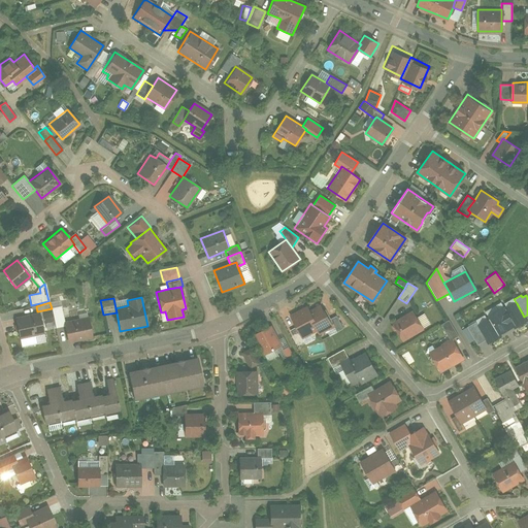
[(488,319),(476,325),(485,340),(487,343),(500,336),(499,334),(515,326),(516,327),(526,322),(524,317),(517,303),(504,310),(502,307),(486,317),(488,319)]
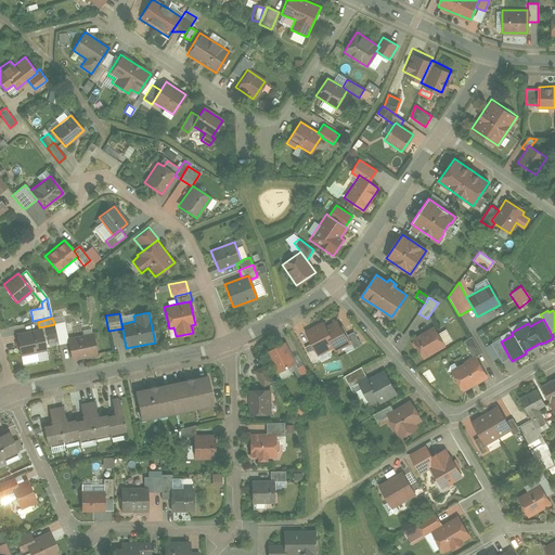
[(322,323),(306,331),(312,345),(314,350),(317,355),(333,347),(334,351),(350,343),(347,336),(341,325),(338,326),(336,321),(324,326),(322,323)]
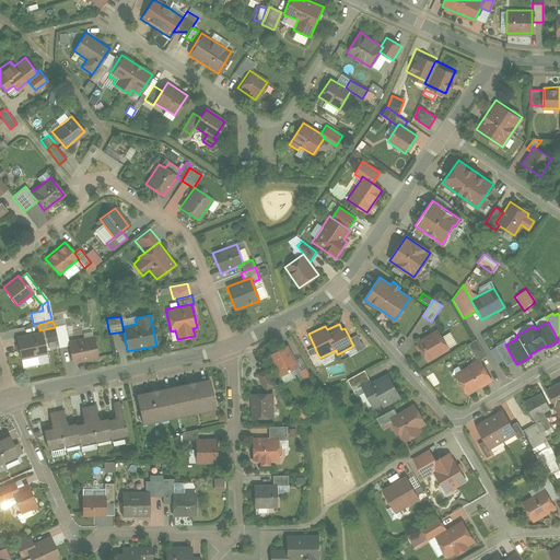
[(58,347),(69,346),(68,342),(65,325),(55,327),(58,347)]
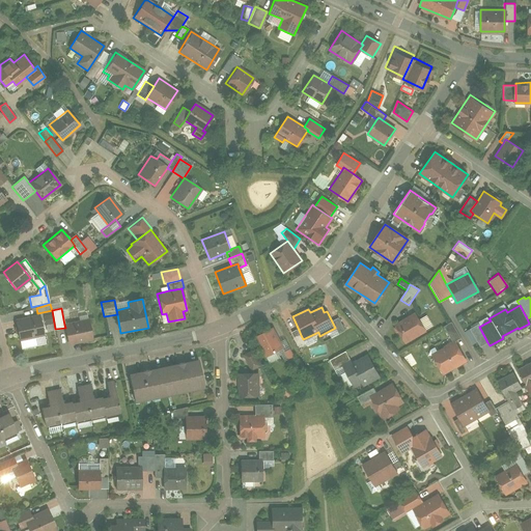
[(415,312),(394,324),(393,327),(396,333),(399,333),(406,343),(425,332),(415,312)]
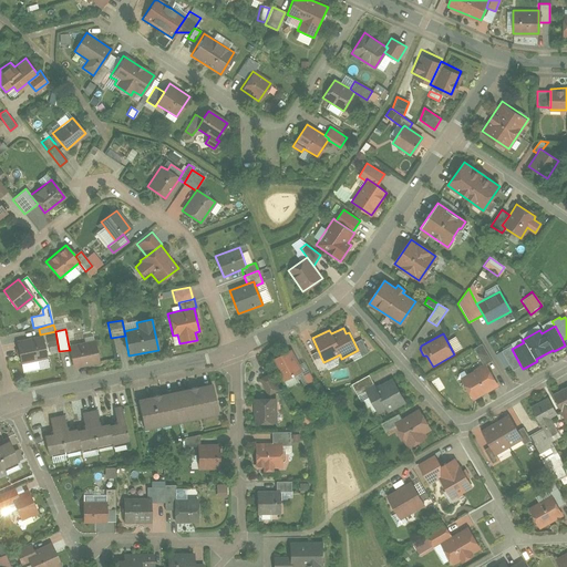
[(41,337),(16,342),(21,363),(45,358),(41,337)]
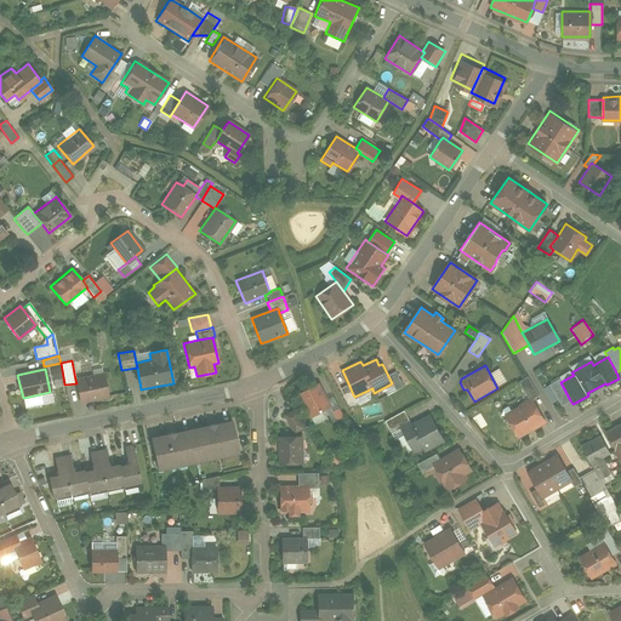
[(396,372),(388,376),(392,383),(396,389),(403,386),(396,372)]
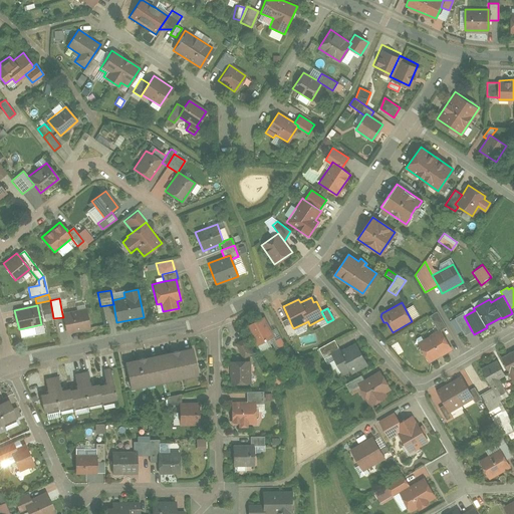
[(63,317),(66,333),(89,329),(85,309),(62,314),(63,317)]
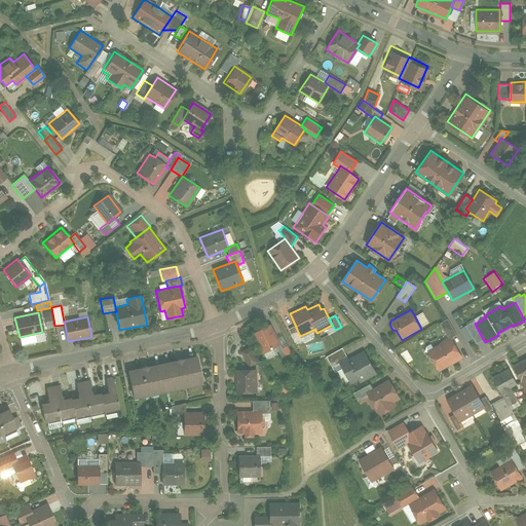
[(439,324),(448,339),(449,337),(450,339),(456,335),(447,320),(439,324)]
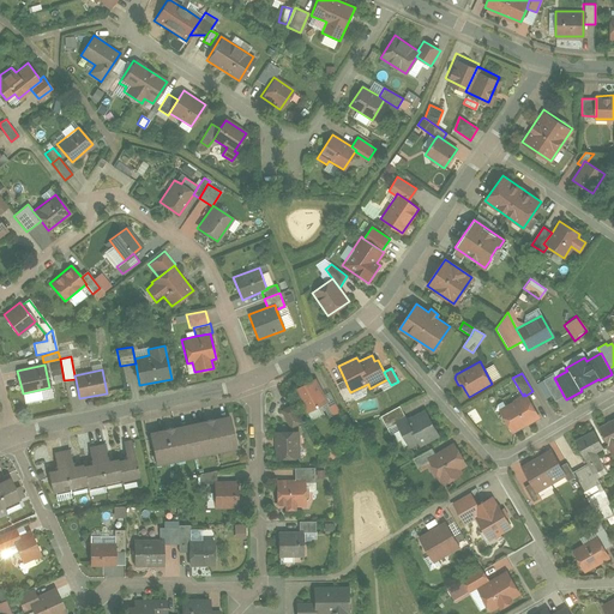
[(564,396),(554,378),(552,374),(543,380),(554,401),(564,396)]
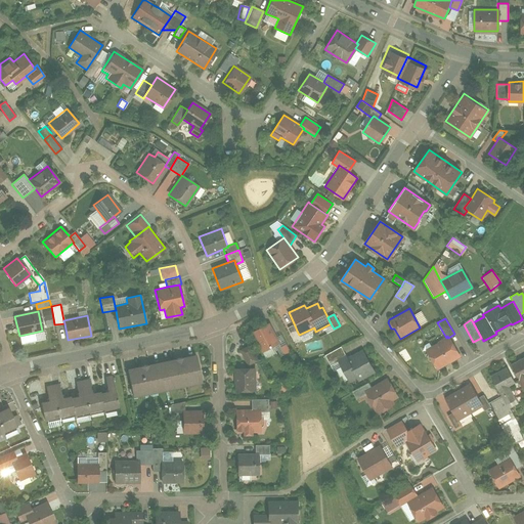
[(268,324),(251,333),(261,352),(274,345),(278,344),(275,338),(268,324)]
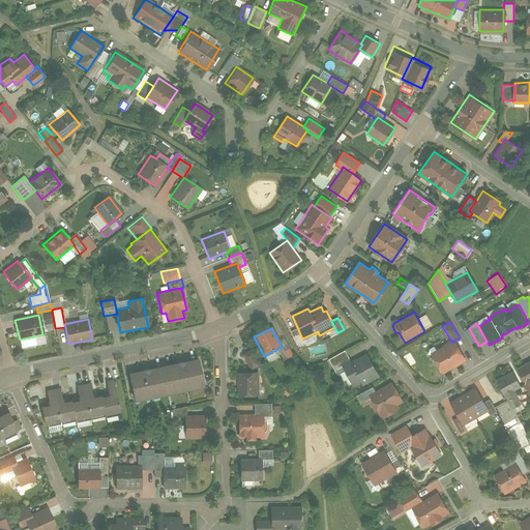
[(284,339),(278,342),(282,348),(277,349),(283,360),(292,356),(284,339)]
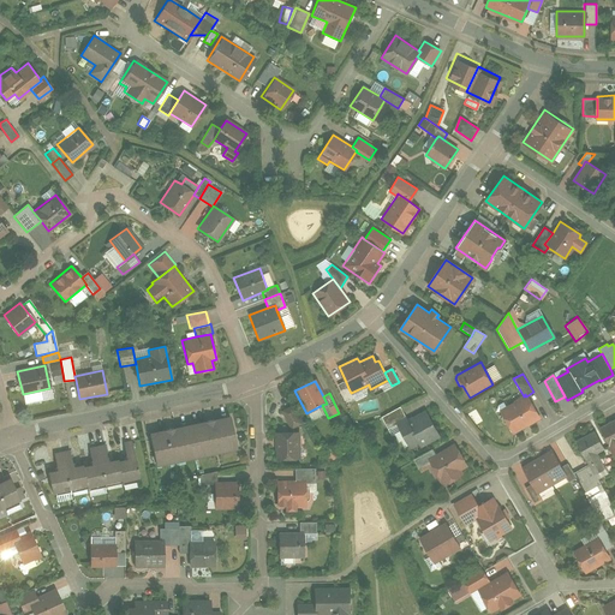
[(524,396),(499,410),(513,434),(539,418),(526,396),(525,394),(524,396)]
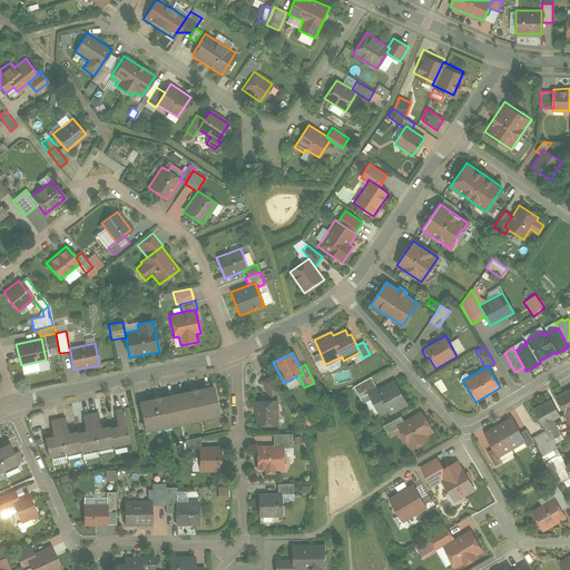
[(272,376),(261,381),(268,397),(279,393),(272,376)]
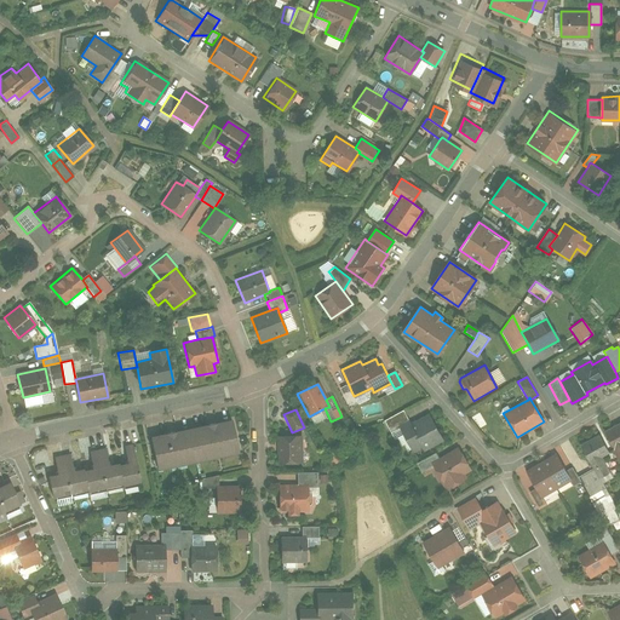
[(399,426),(409,420),(403,409),(383,420),(392,440),(402,435),(399,426)]
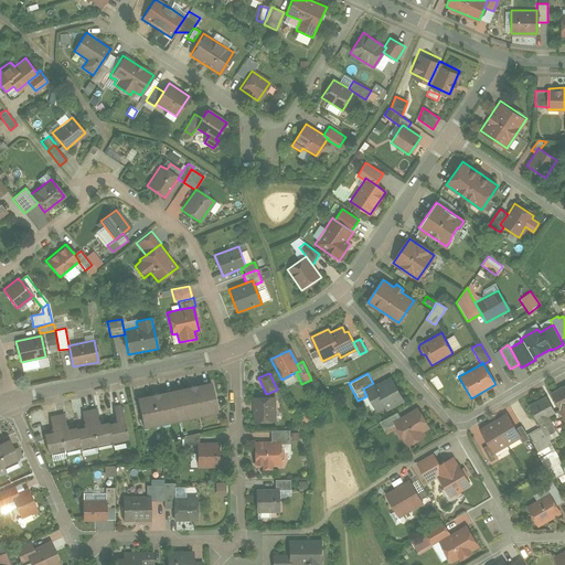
[(373,383),(363,388),(366,396),(375,412),(384,407),(386,411),(404,401),(391,376),(374,385),(373,383)]
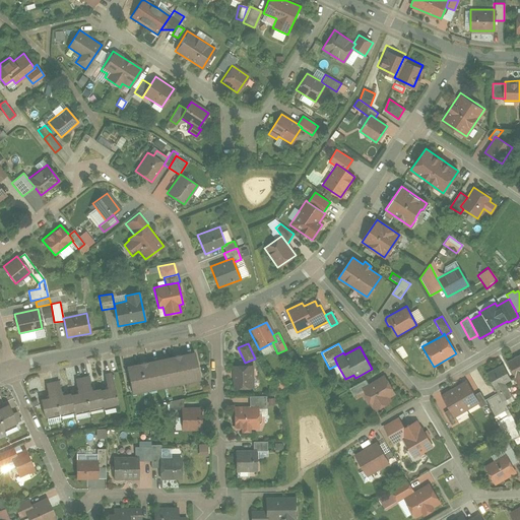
[(193,350),(126,365),(131,390),(199,376),(193,350)]
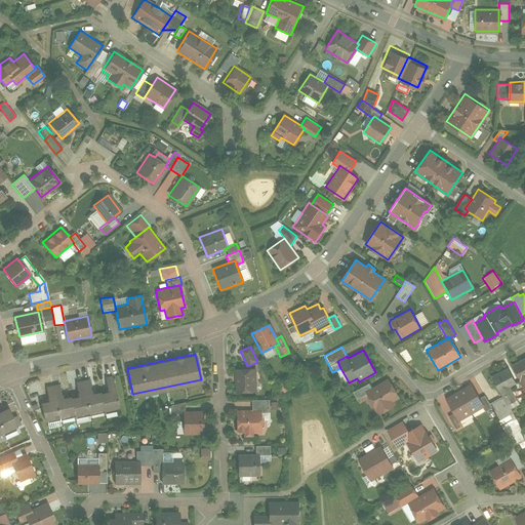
[(524,357),(511,364),(524,391),(524,390),(524,357)]
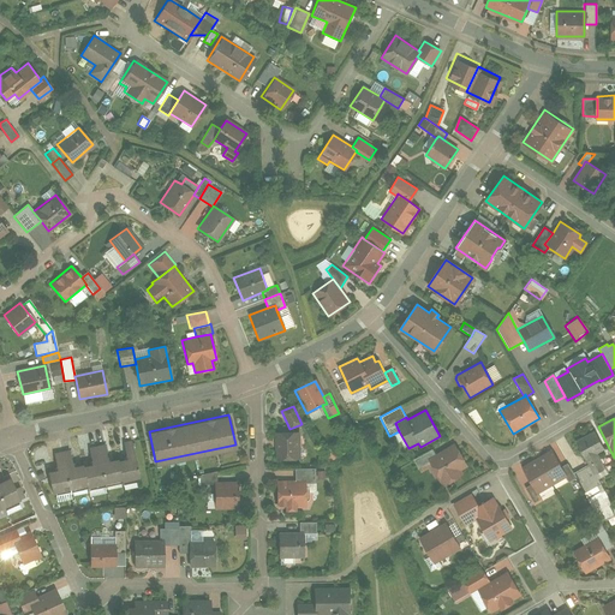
[(595,431),(577,441),(589,465),(593,473),(604,467),(597,454),(605,451),(595,431)]
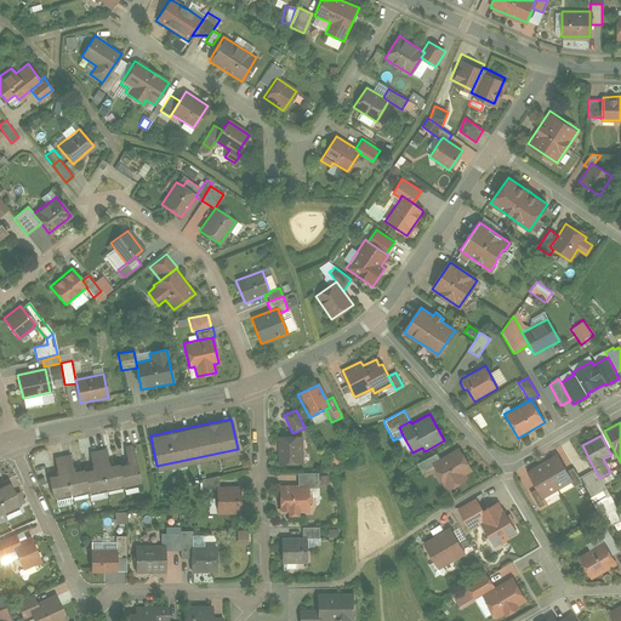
[(301,437),(277,437),(278,463),(302,463),(301,437)]
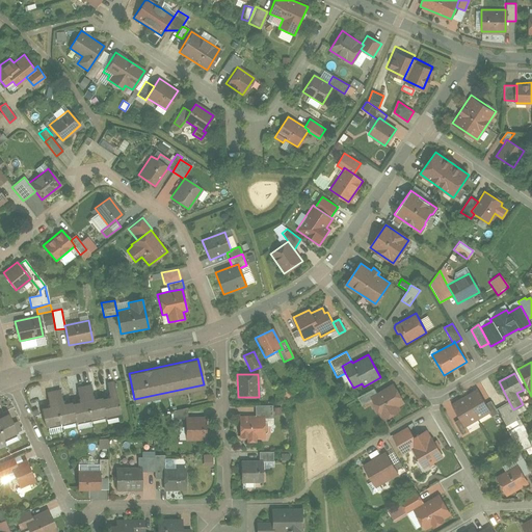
[(106,416),(121,414),(114,381),(107,382),(109,397),(102,398),(106,416)]
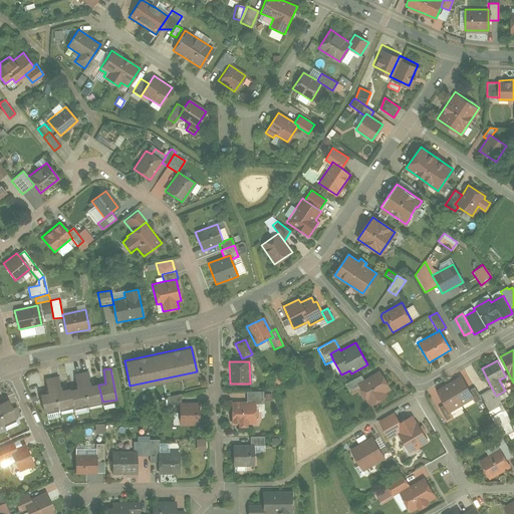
[(69,390),(73,406),(73,408),(102,402),(98,384),(98,383),(90,384),(87,370),(74,372),(77,389),(69,390)]
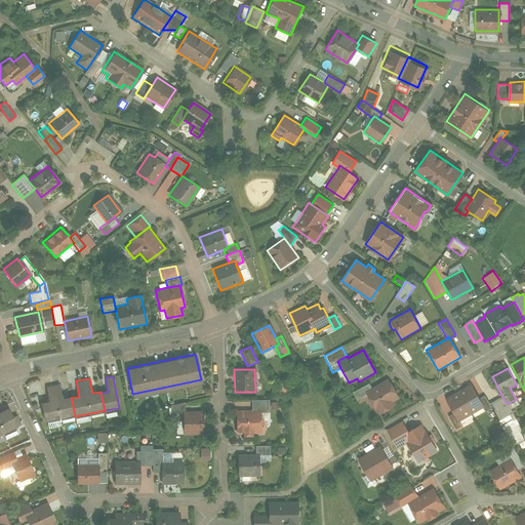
[(370,389),(365,392),(367,395),(376,414),(393,406),(391,402),(398,399),(388,379),(370,389)]
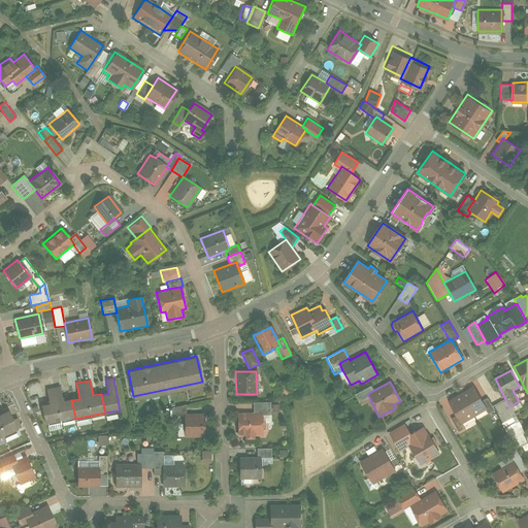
[(50,403),(41,405),(45,423),(75,417),(71,400),(71,399),(63,400),(60,386),(46,389),(50,403)]
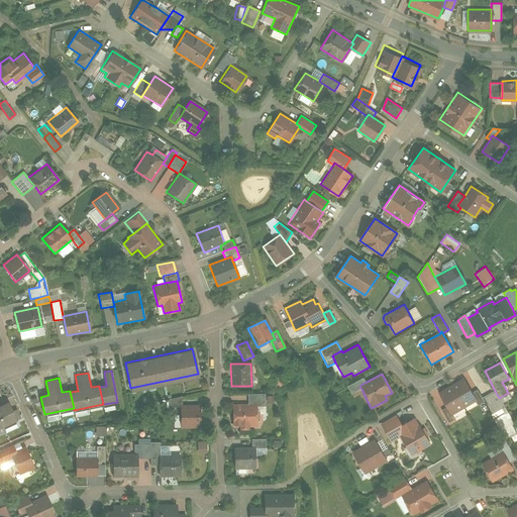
[(359,386),(365,383),(363,379),(347,387),(351,395),(362,389),(359,386)]
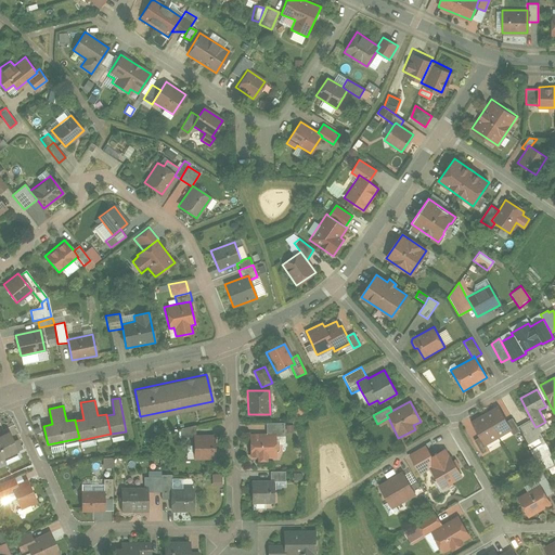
[(497,407),(470,421),(480,437),(483,444),(510,430),(505,423),(497,407)]
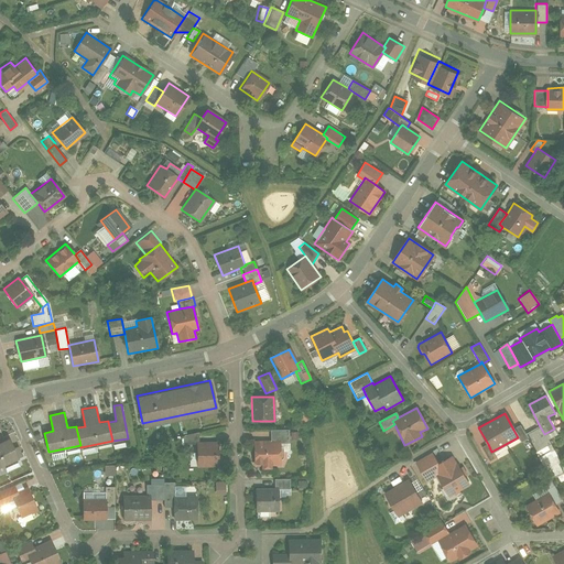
[(520,425),(513,430),(518,437),(521,442),(528,438),(520,425)]
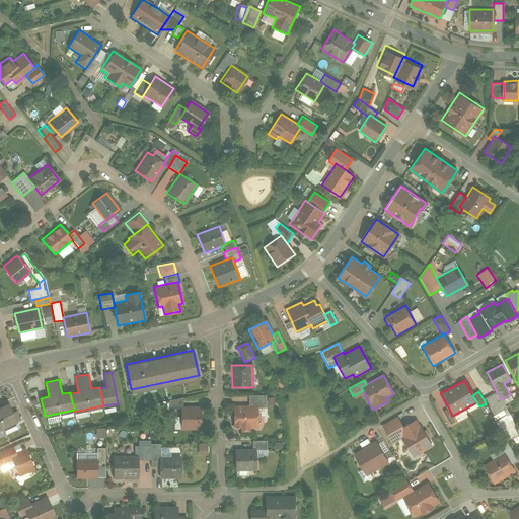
[(501,399),(497,392),(486,398),(495,415),(507,409),(505,404),(513,400),(510,394),(501,399)]
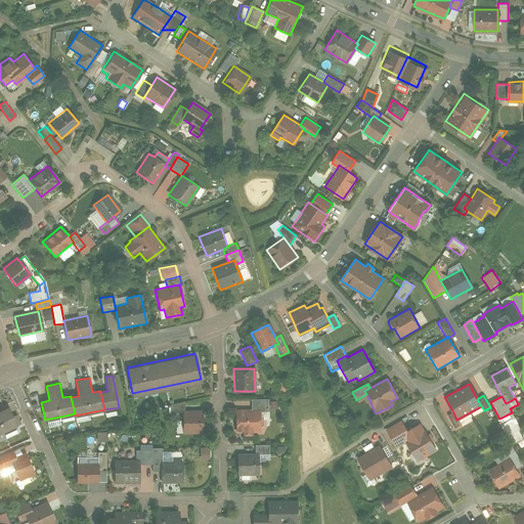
[(251,399),(251,410),(259,410),(268,410),(268,399),(251,399)]
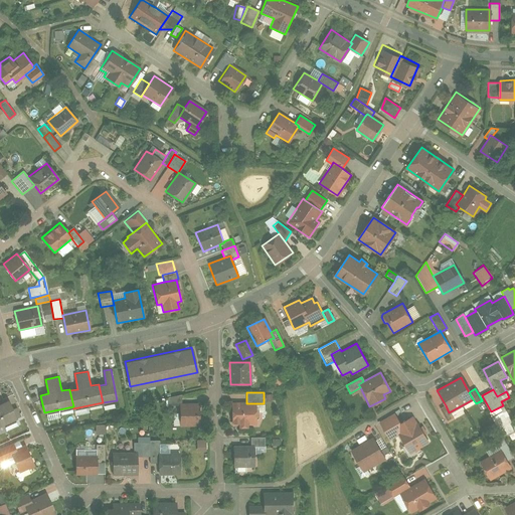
[(178,404),(180,404),(180,395),(167,397),(166,405),(178,405),(178,404)]
